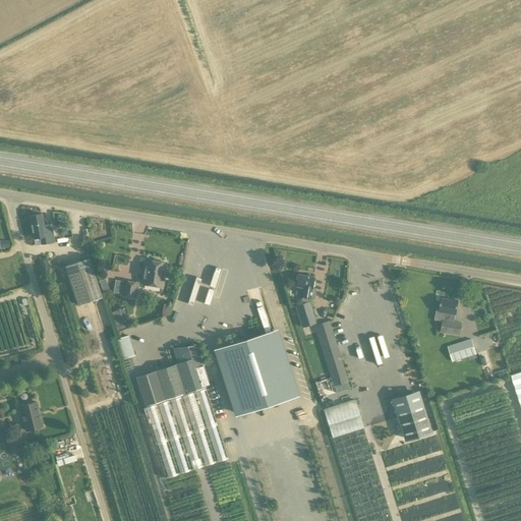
[(41,214),(30,216),(33,237),(34,237),(35,245),(54,242),(51,225),(43,226),(41,214)]
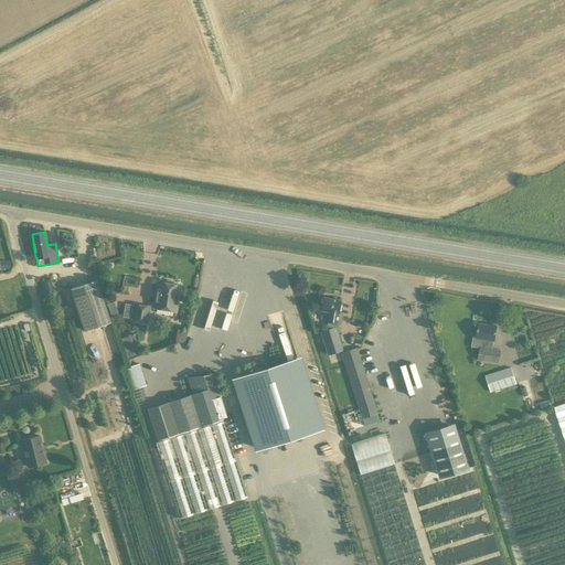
[(96,280),(71,289),(85,331),(109,322),(96,280)]
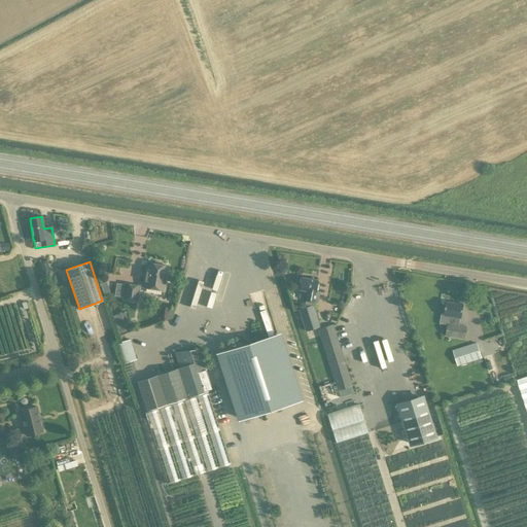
[(164,290),(168,266),(147,262),(143,287),(164,290)]
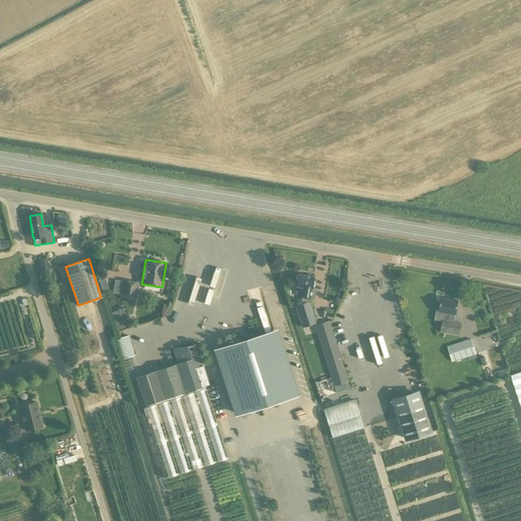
[(217,302),(229,268),(223,265),(211,300),(217,302)]
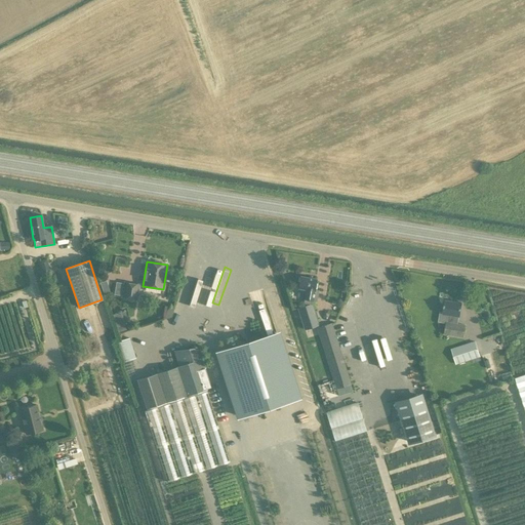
[(311,304),(312,300),(315,300),(317,289),(314,289),(316,279),(300,277),(298,288),(306,289),(305,298),(305,303),(311,304)]
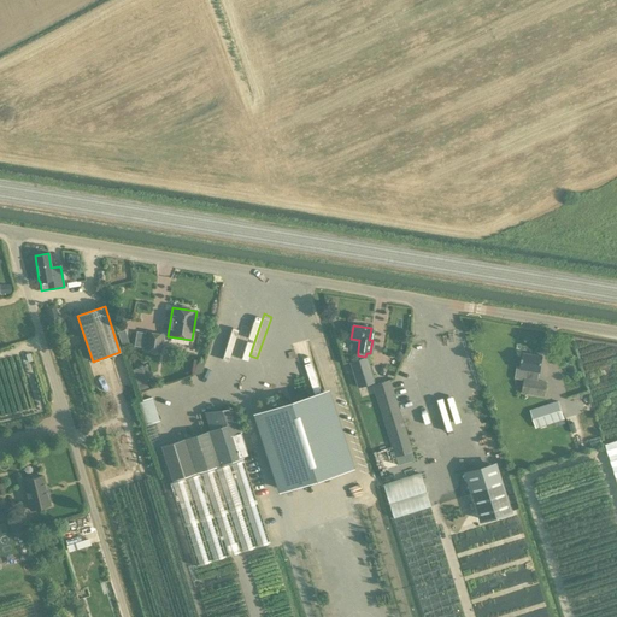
[(118,331),(121,341),(128,340),(124,329),(118,331)]
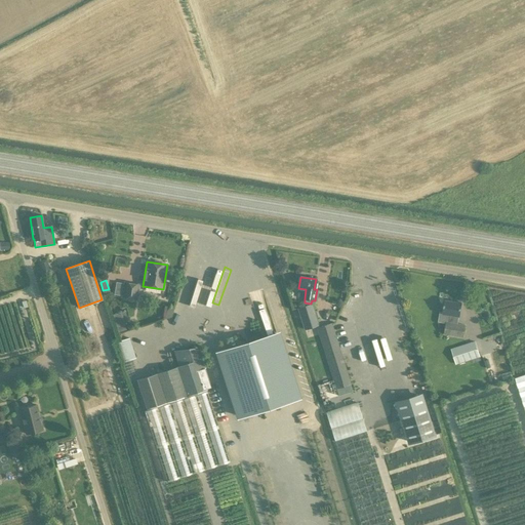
[(137,299),(140,284),(124,281),(121,297),(137,299)]
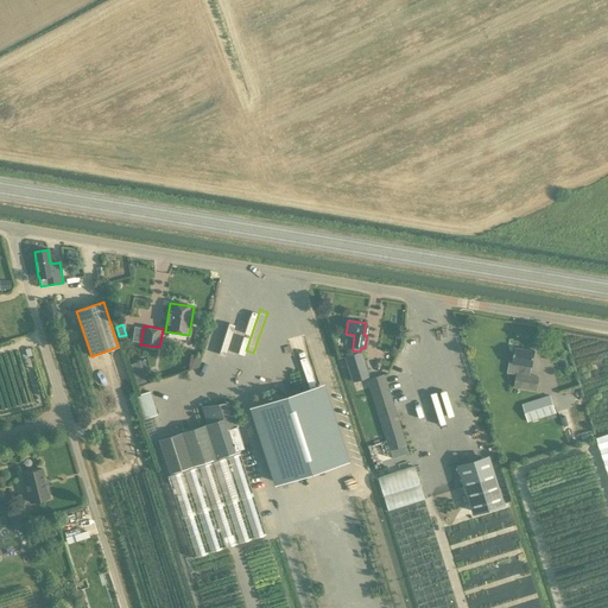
[(521,365),(519,373),(517,373),(514,388),(537,392),(539,377),(530,375),(532,366),(534,352),(517,348),(513,363),(521,365)]
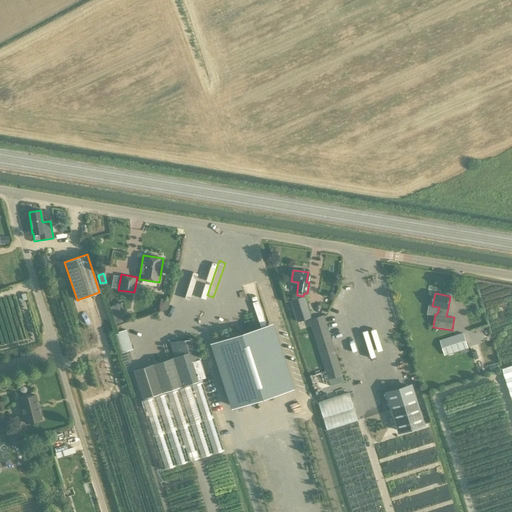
[(304,296),(303,296),(290,301),(297,322),(311,317),(304,296)]
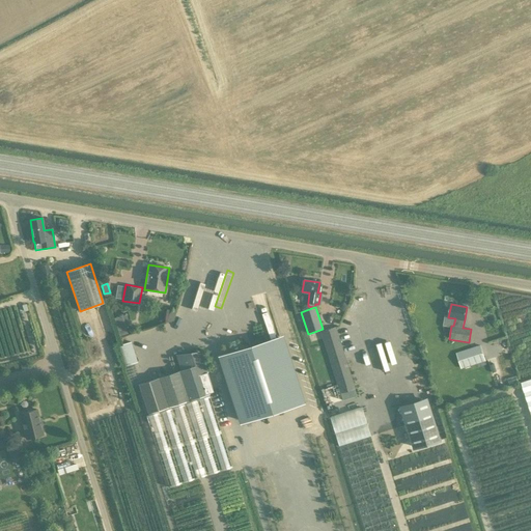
[(169,313),(167,323),(173,319),(175,315),(169,313)]
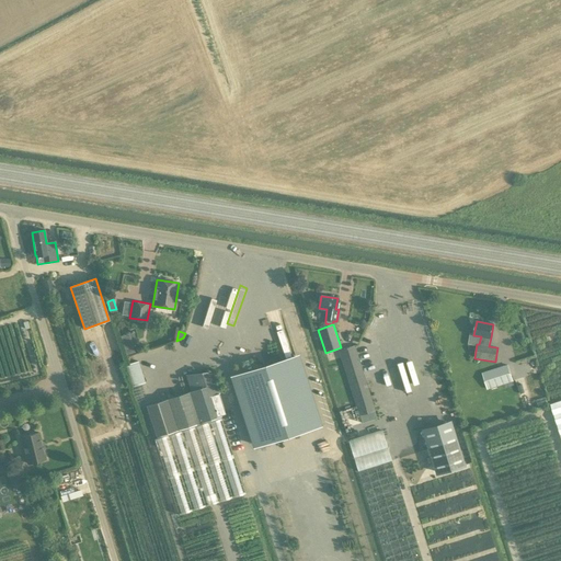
[(126,354),(134,352),(132,345),(128,343),(124,344),(126,354)]
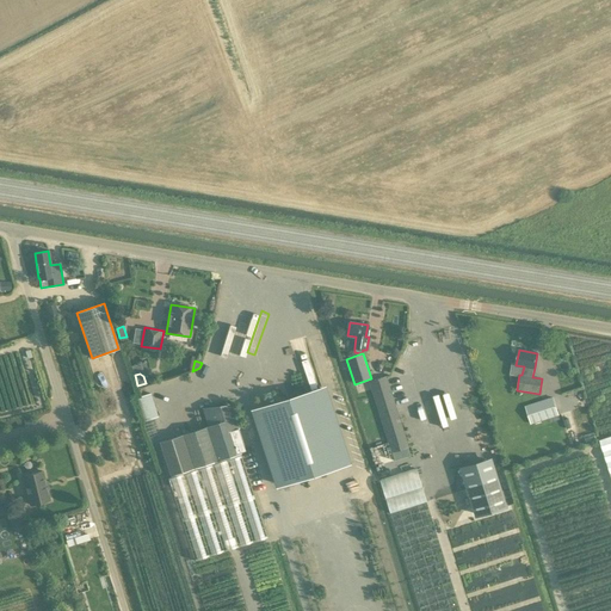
[(408,448),(386,376),(369,382),(390,452),(408,448)]
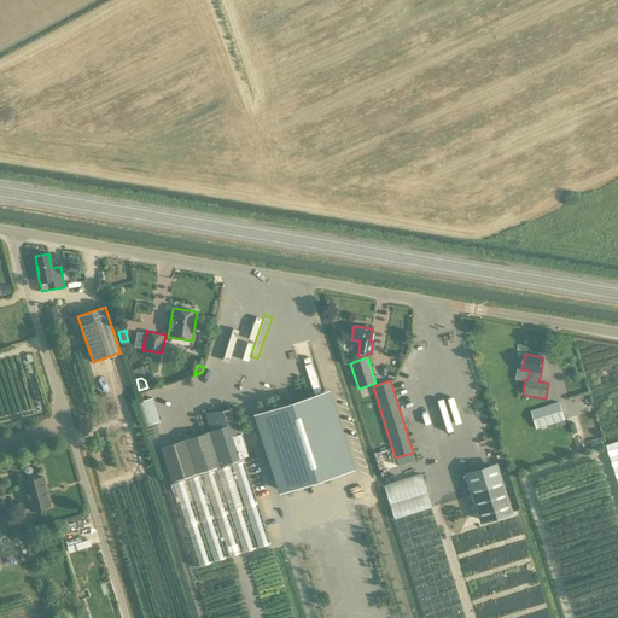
[(278,494),(354,470),(328,392),(254,417),(278,494)]
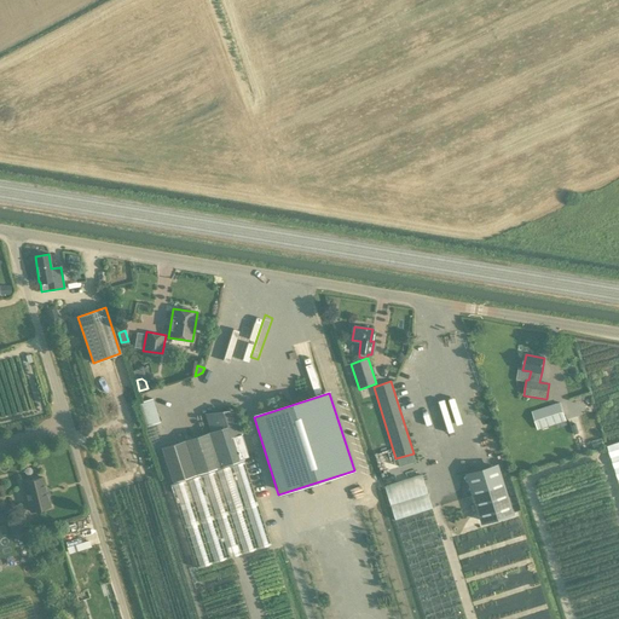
[(138,401),(145,426),(160,421),(152,397),(138,401)]
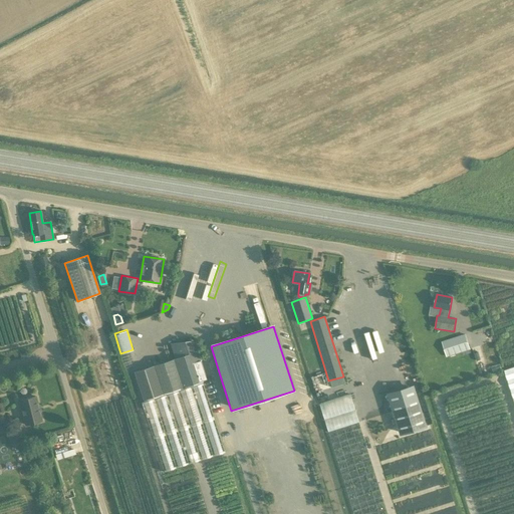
[(442,341),(447,356),(470,349),(465,334),(442,341)]
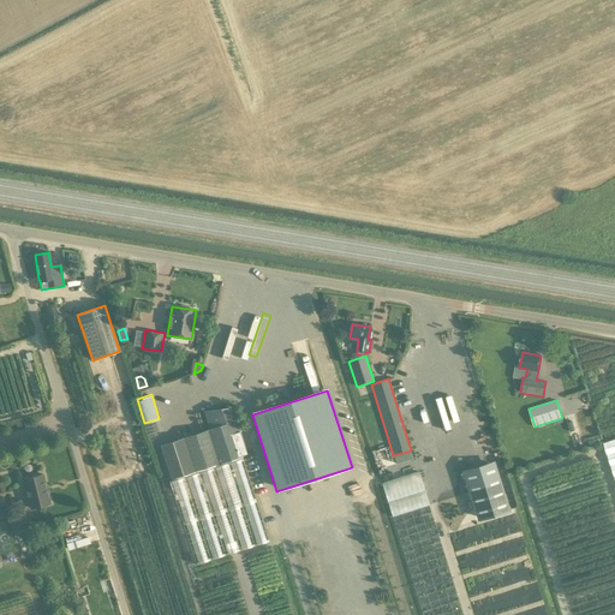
[(441,410),(413,418),(424,453),(452,443),(441,410)]
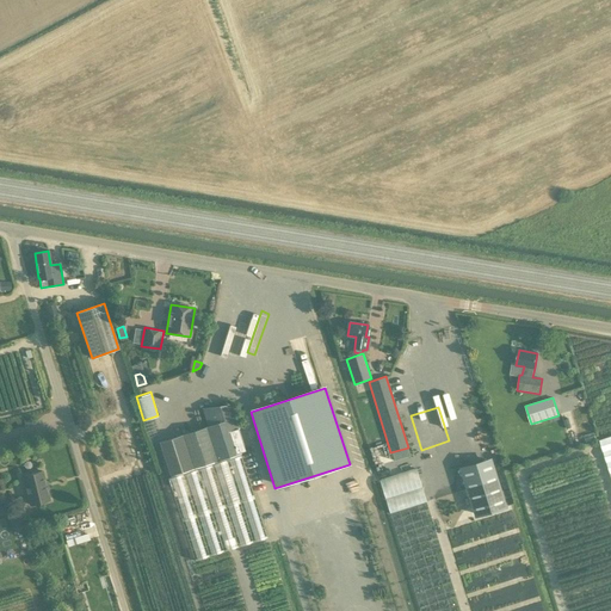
[(214,424),(159,442),(171,476),(240,454),(241,454),(233,430),(238,429),(232,412),(230,412),(229,408),(224,409),(224,408),(220,409),(218,409),(218,411),(211,413),(213,418),(211,419),(214,424)]
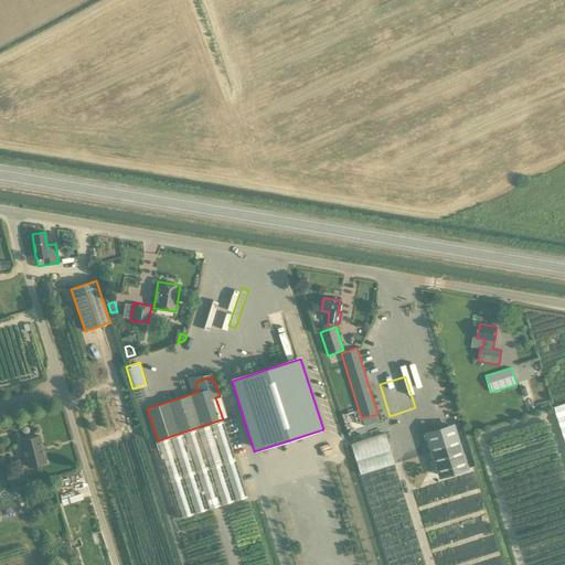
[(564,440),(564,403),(554,407),(564,440)]
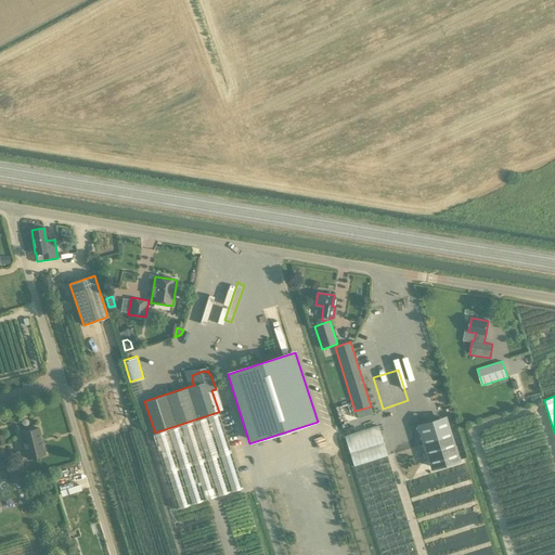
[(351,401),(335,407),(341,423),(357,417),(351,401)]
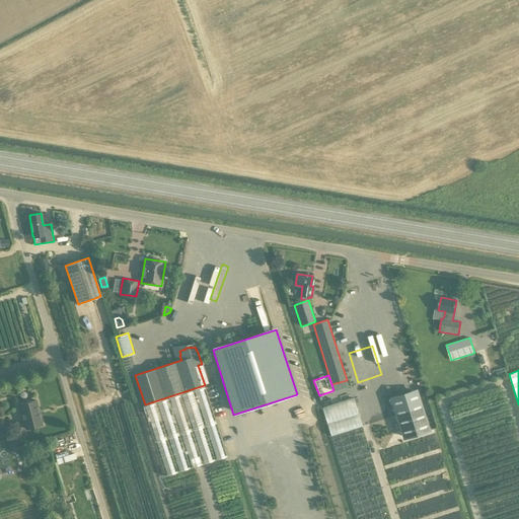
[(204,385),(145,404),(142,405),(165,476),(227,456),(204,385)]
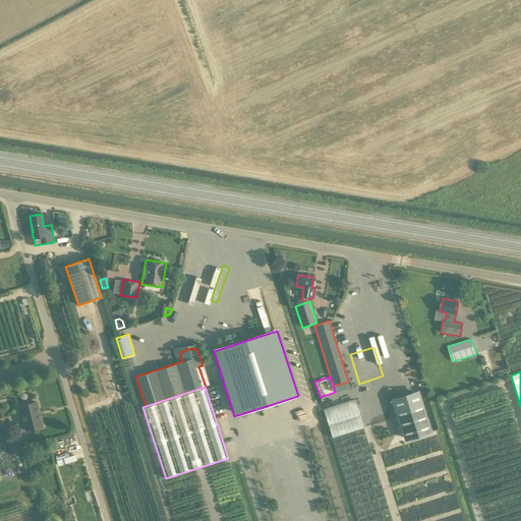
[(417,393),(394,400),(406,439),(428,431),(417,393)]
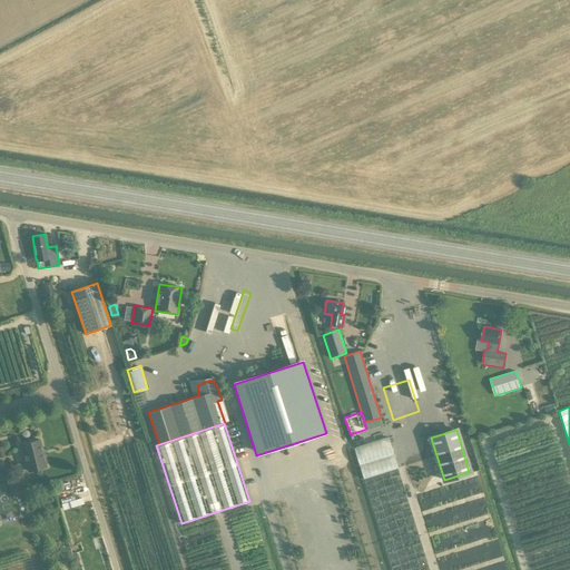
[(426,569),(391,435),(356,444),(390,569),(426,569)]
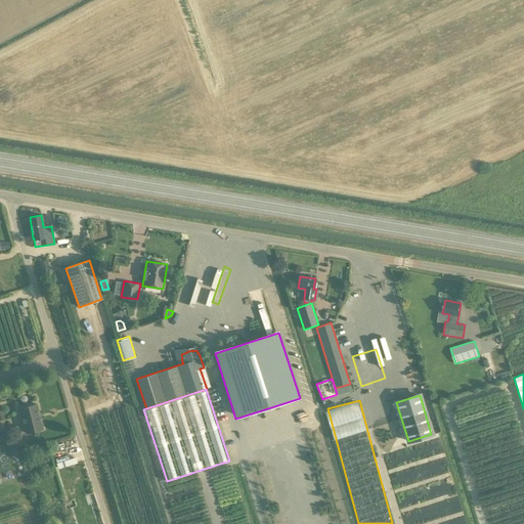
[(27,434),(33,432),(43,430),(37,404),(19,409),(27,434)]
